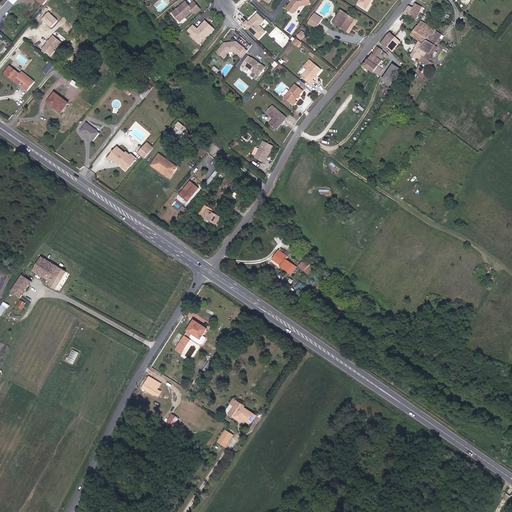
[(290,0),(286,7),(292,11),(297,4),(309,2),(310,1),(309,0),(290,0)]
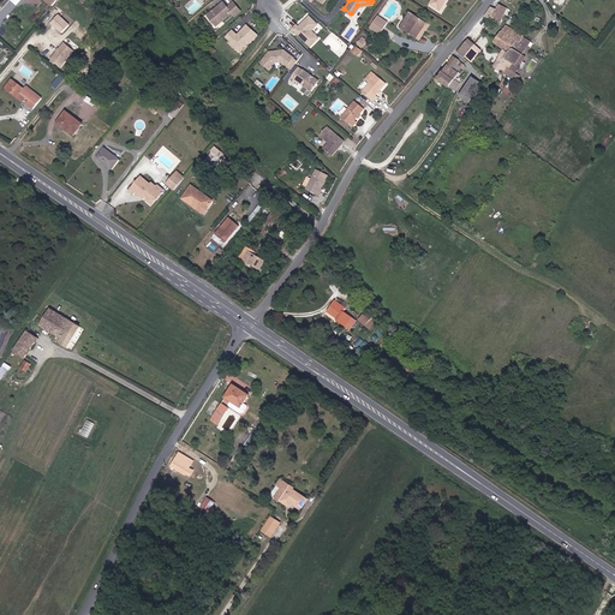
[(431,0),(429,5),(439,11),(443,4),(446,5),(448,0),(431,0)]
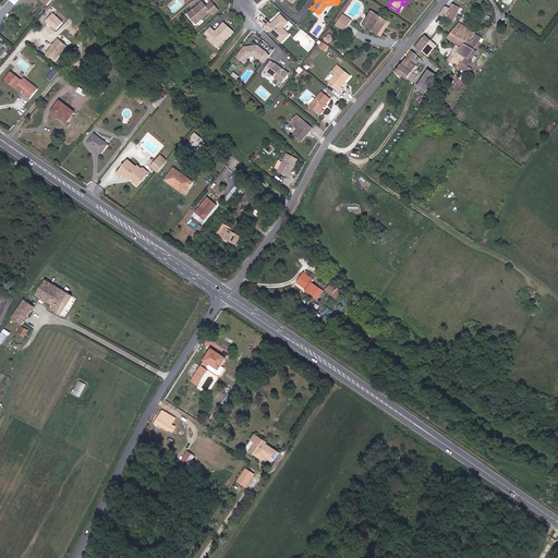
[(450,17),(457,5),(448,0),(446,0),(438,12),(450,17)]
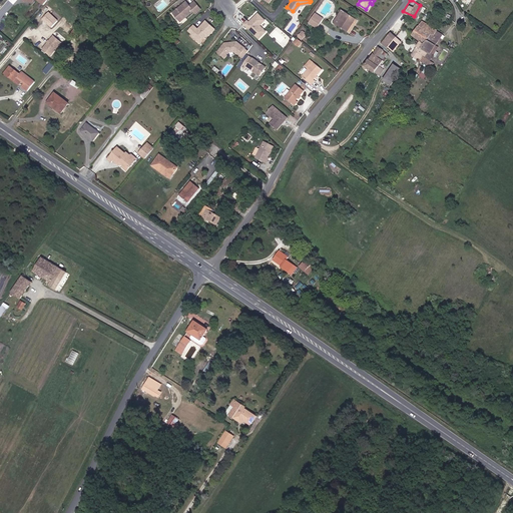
[(182,1),(169,12),(177,21),(189,10),(192,13),(197,8),(191,1),(186,5),(182,1)]
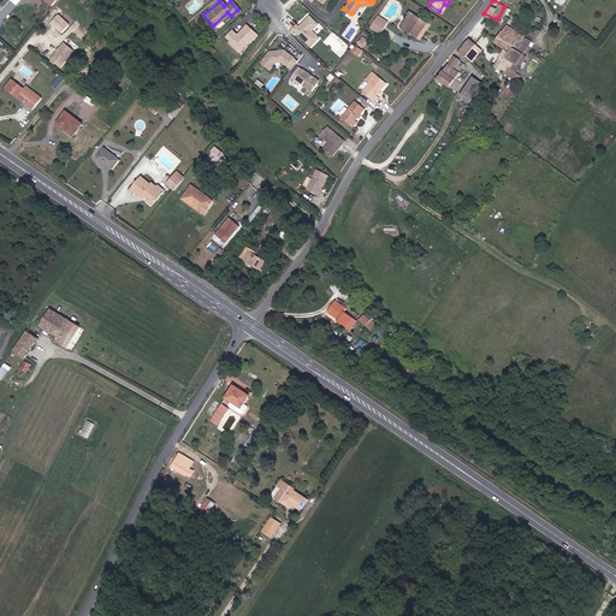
[(416,39),(427,22),(412,12),(401,28),(416,39)]
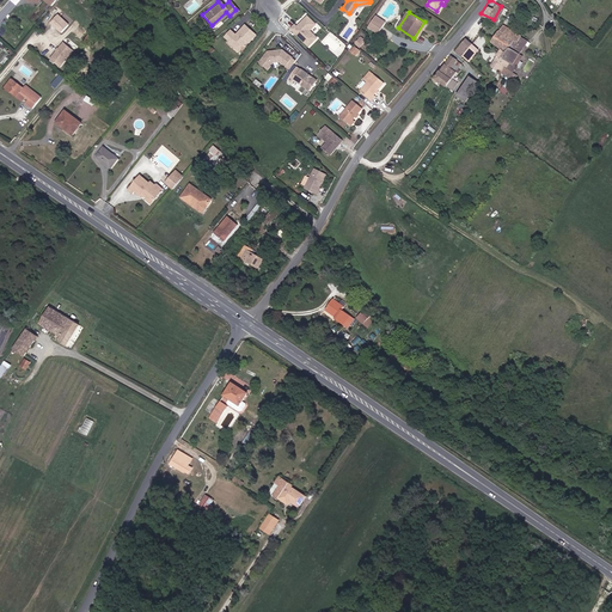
[(375,31),(384,20),(373,13),(366,25),(375,31)]
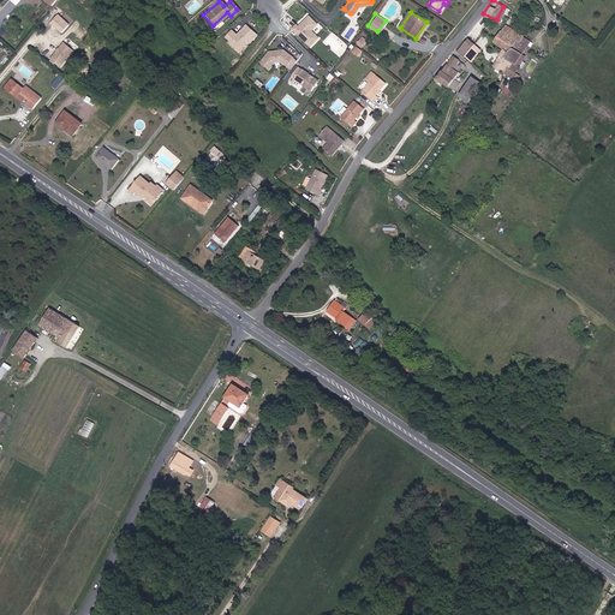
[(61,15),(55,23),(63,29),(70,22),(61,15)]
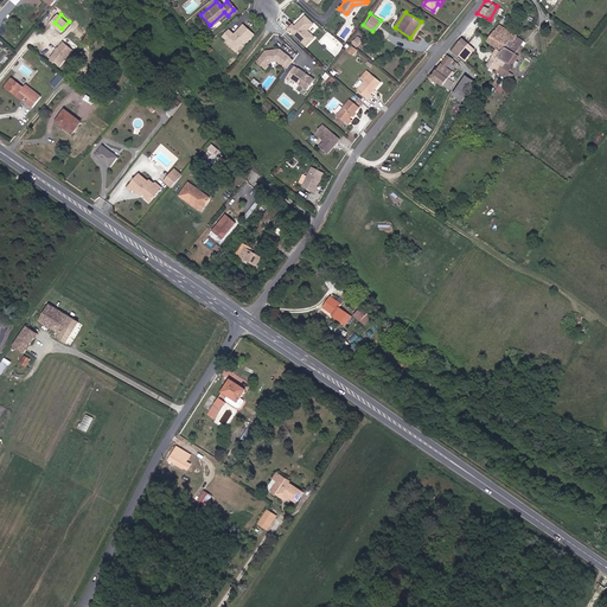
[(289,23),(286,26),(304,44),(311,36),(304,29),(310,21),(301,14),(295,21),(295,24),(293,26),(289,23)]
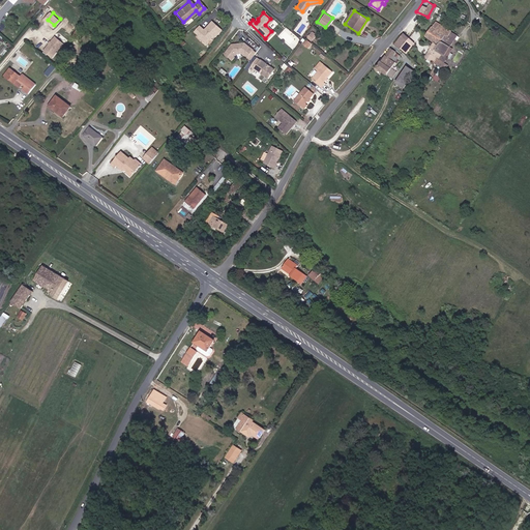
[(451,30),(451,29),(435,19),(424,34),(433,40),(435,38),(442,42),(448,34),(451,30)]
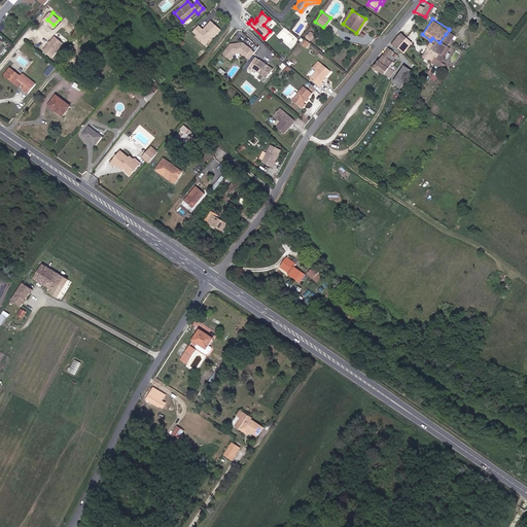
[(197,25),(191,32),(204,40),(208,38),(211,33),(213,34),(218,27),(208,20),(202,29),(197,25)]
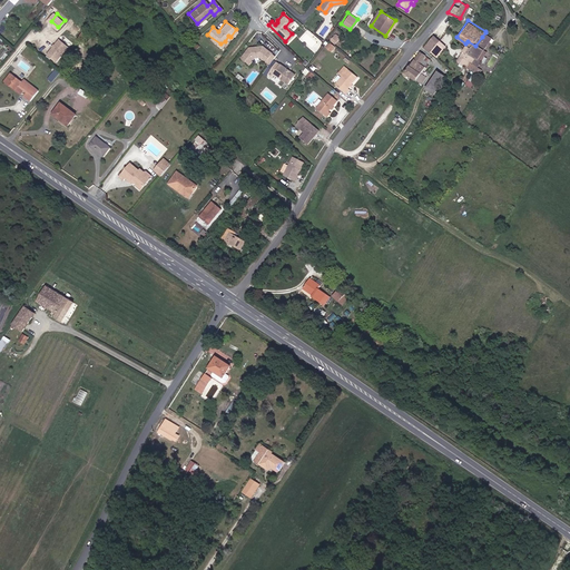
[(69,30),(77,36),(79,32),(71,27),(69,30)]
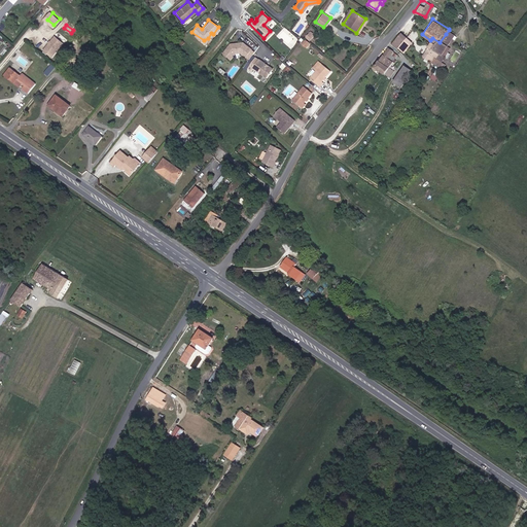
[(449,30),(446,34),(440,42),(434,50),(437,53),(441,55),(454,34),(449,30)]
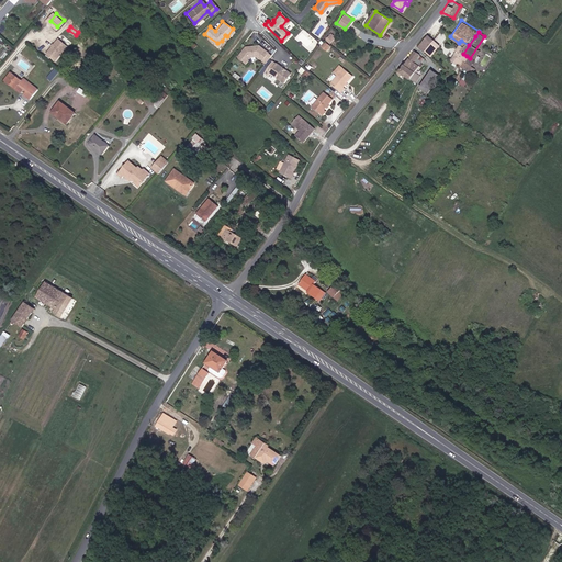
[(335,44),(337,36),(330,33),(327,42),(335,44)]
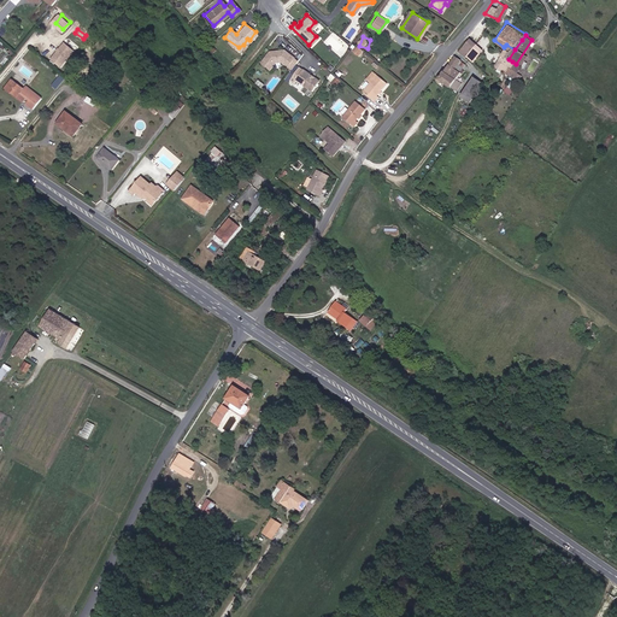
[(468,36),(457,48),(463,53),(472,41),(468,36)]
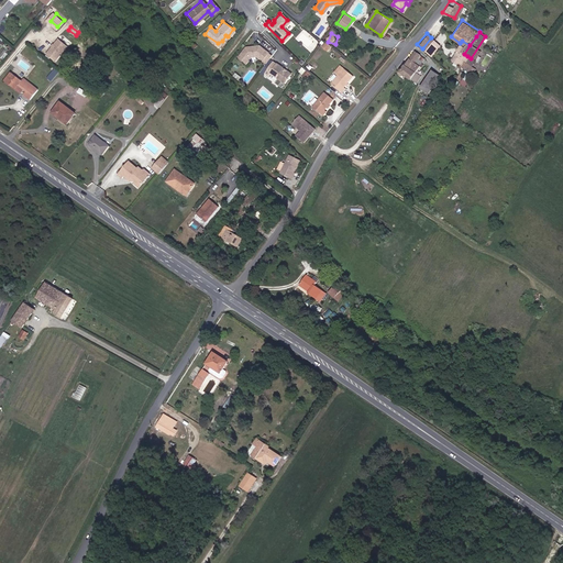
[(53,57),(66,43),(57,35),(44,51),(53,57)]
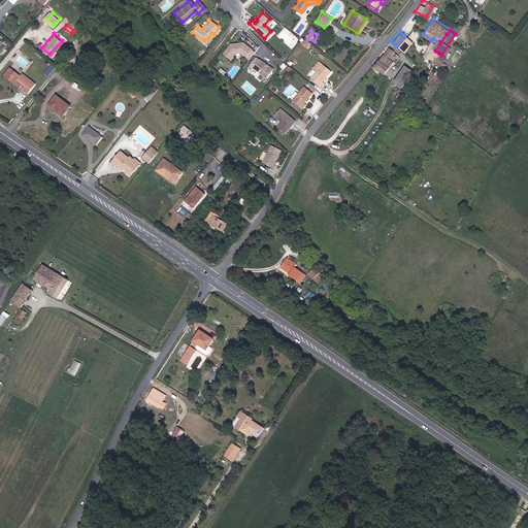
[(404,35),(396,45),(403,51),(410,40),(404,35)]
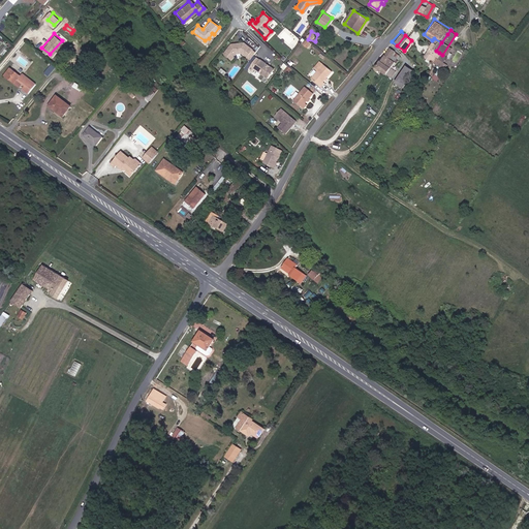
[(306,47),(309,41),(304,37),(300,42),(306,47)]
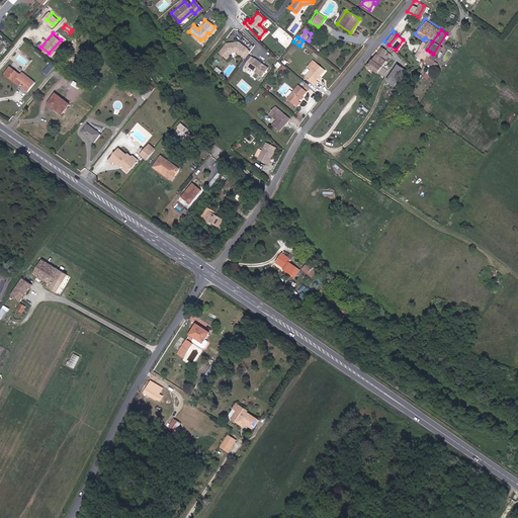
[(425,37),(423,39),(422,41),(417,50),(424,55),(421,60),(427,66),(430,62),(432,59),(429,56),(428,54),(430,52),(427,50),(432,41),(425,37)]
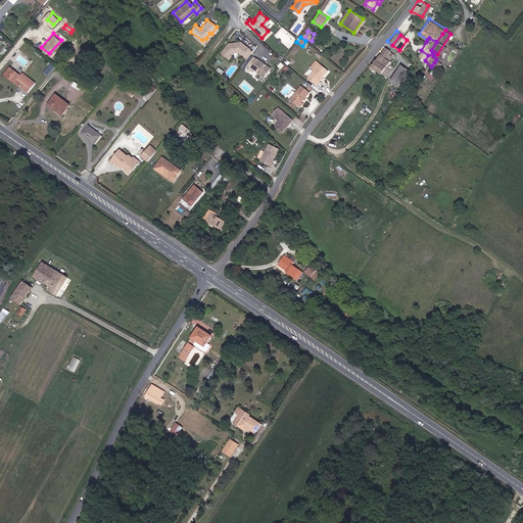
[(239,41),(236,41),(237,42),(227,42),(220,52),(227,57),(232,51),(236,50),(243,54),(248,47),(239,41)]
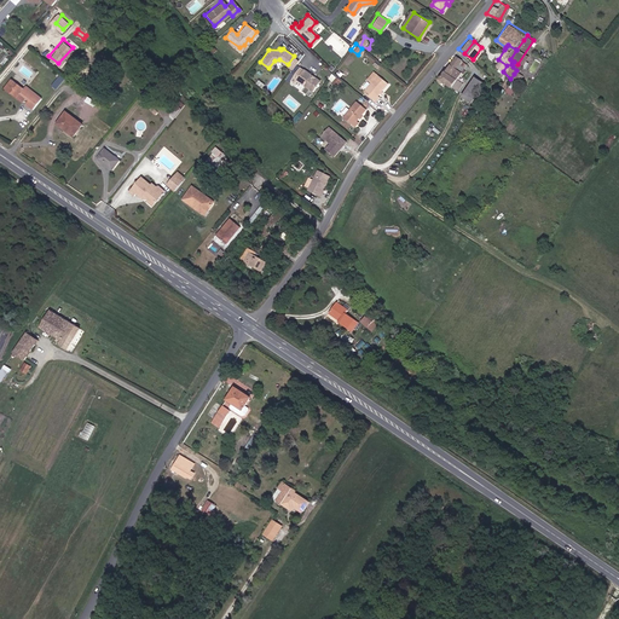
[(438,77),(444,81),(452,69),(460,58),(452,55),(438,77)]
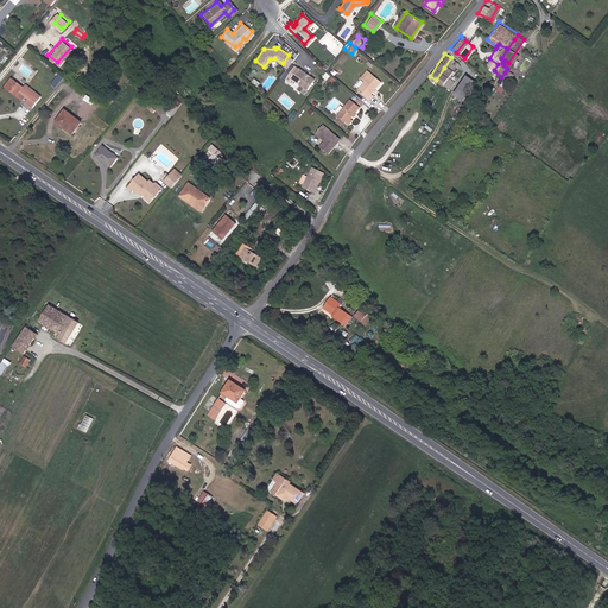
[(498,64),(489,58),(485,64),(494,70),(498,64)]
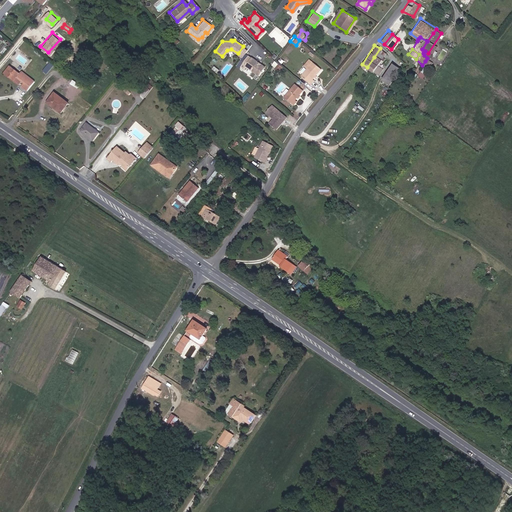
[(249,56),(244,65),(257,74),(263,66),(249,56)]
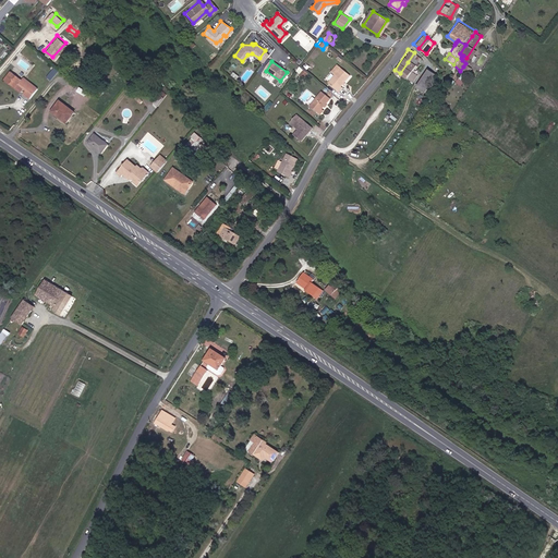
[(408,62),(400,73),(407,77),(414,65),(408,62)]
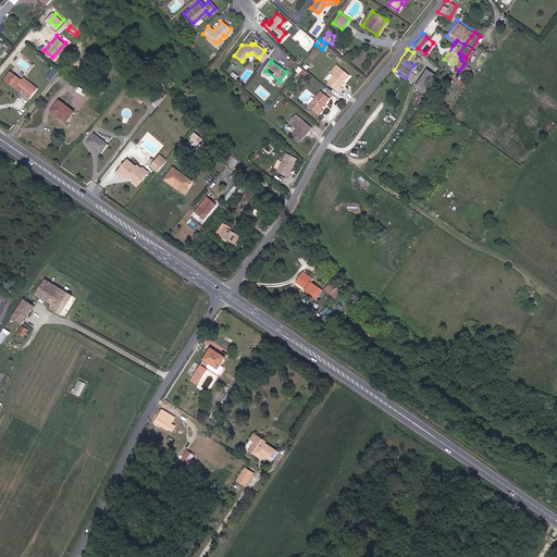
[(333,76),(339,69),(335,65),(329,72),(333,76)]
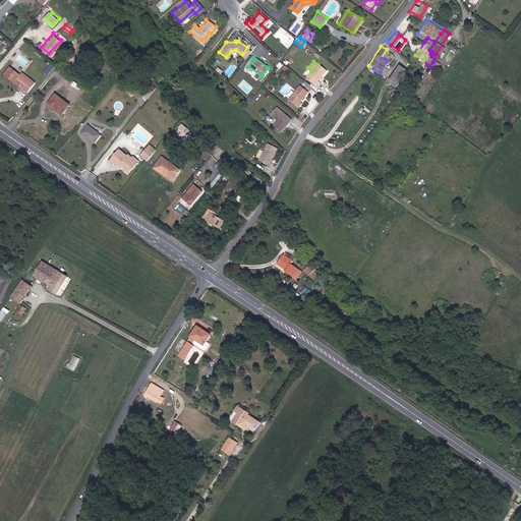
[(4,69),(16,79),(24,70),(21,67),(19,69),(10,62),(4,69)]
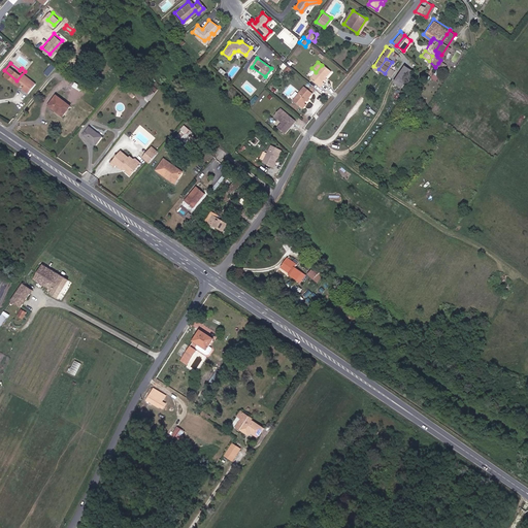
[(284,63),(281,67),(290,73),(292,68),(284,63)]
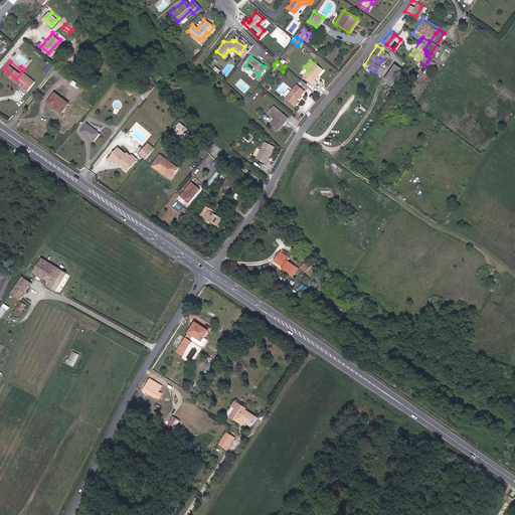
[(48,74),(54,64),(50,62),(43,71),(48,74)]
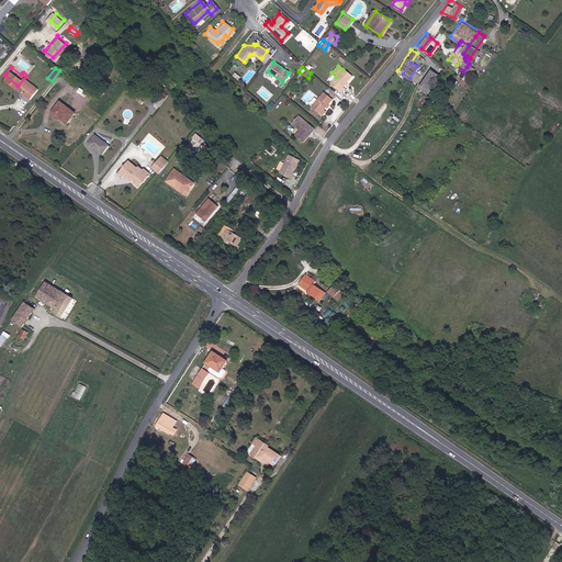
[(417,85),(426,91),(438,76),(430,68),(417,85)]
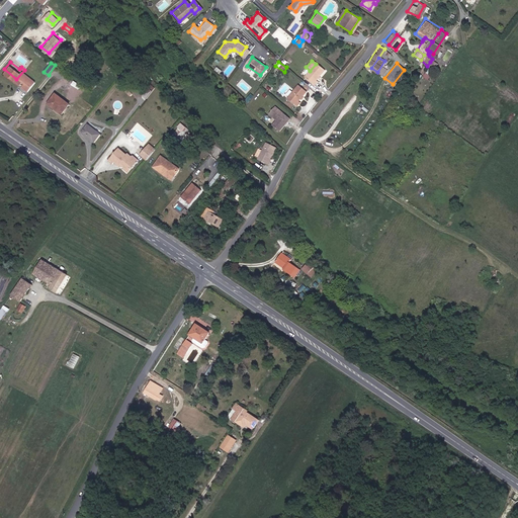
[(324,71),(316,64),(310,71),(305,77),(315,87),(318,82),(316,80),(324,71)]
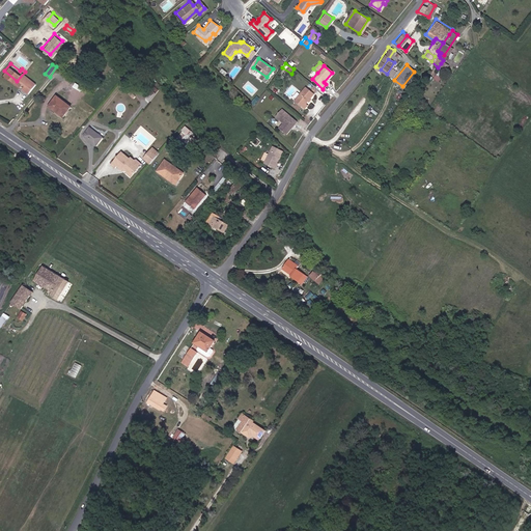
[(130,67),(124,74),(130,79),(135,73),(130,67)]
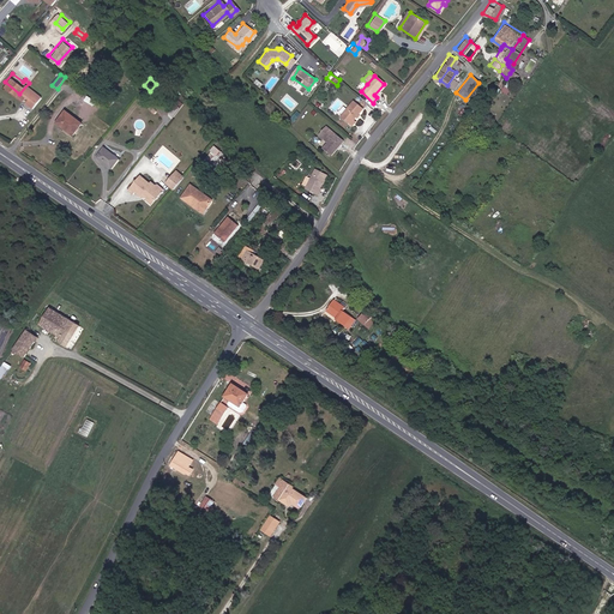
[(29,83),(19,94),(20,95),(25,90),(28,92),(24,97),(31,103),(40,92),(29,83)]
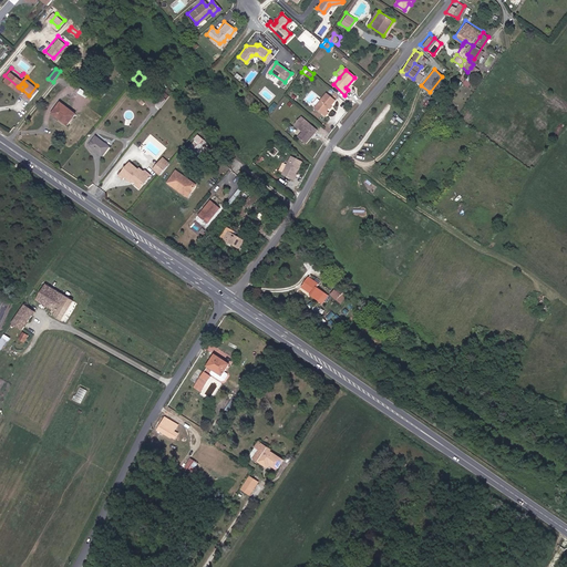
[(160,104),(166,95),(163,92),(155,101),(160,104)]
